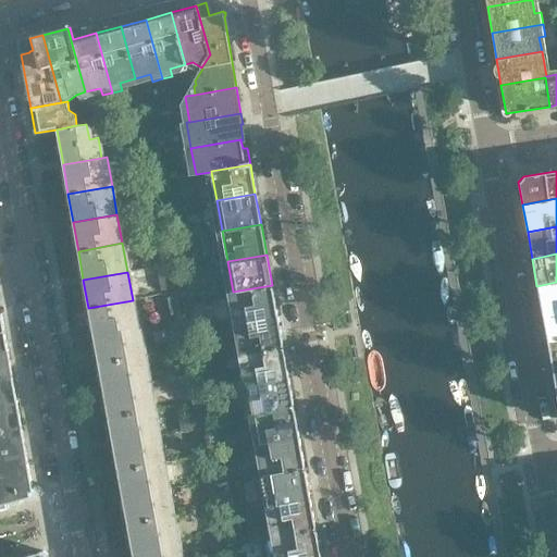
[(556,310),(556,282),(536,286),(542,313),(556,310)]
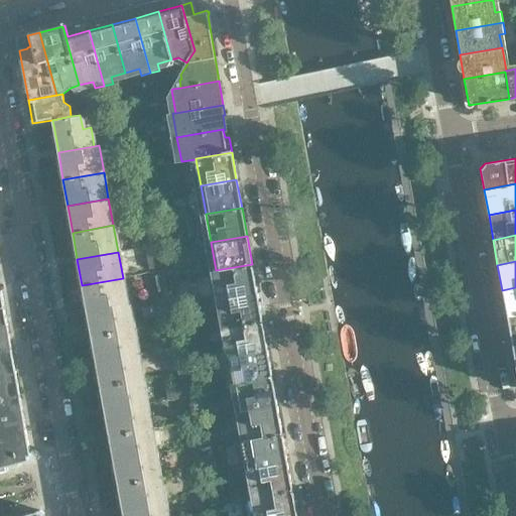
[(257,292),(252,264),(216,270),(221,298),(257,292)]
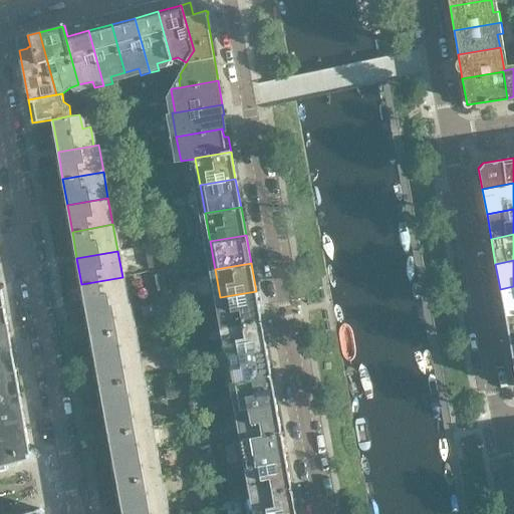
[(126,303),(122,277),(81,284),(86,311),(126,303)]
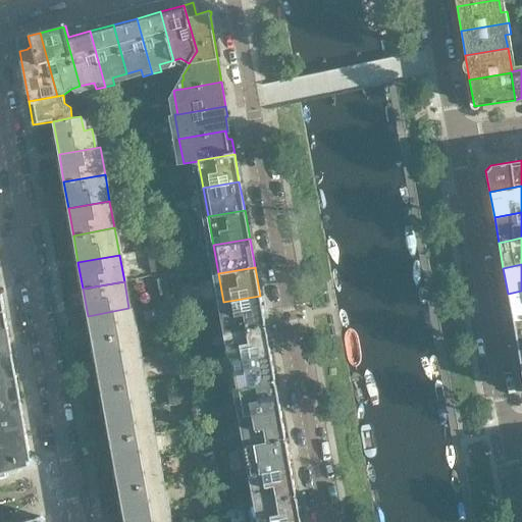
[(521,316),(521,291),(508,294),(512,319),(521,316)]
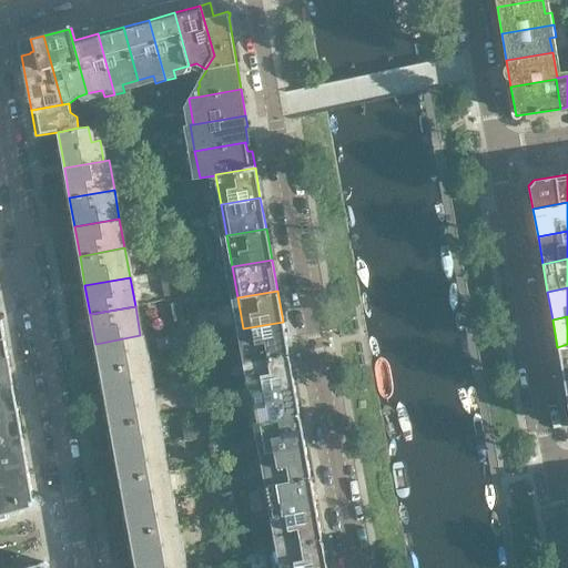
[(288,353),(283,322),(243,328),(249,359),(288,353)]
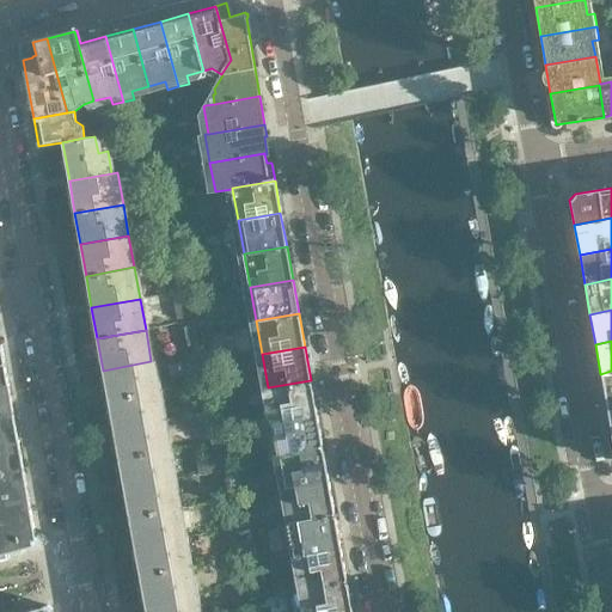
[(157,391),(151,361),(103,371),(108,401),(157,391)]
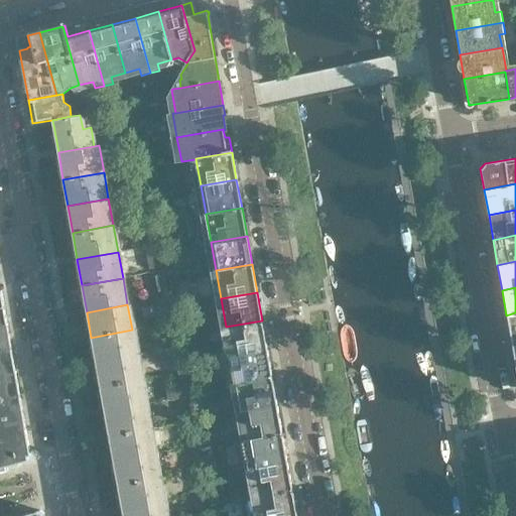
[(173,320),(171,310),(161,312),(163,323),(173,320)]
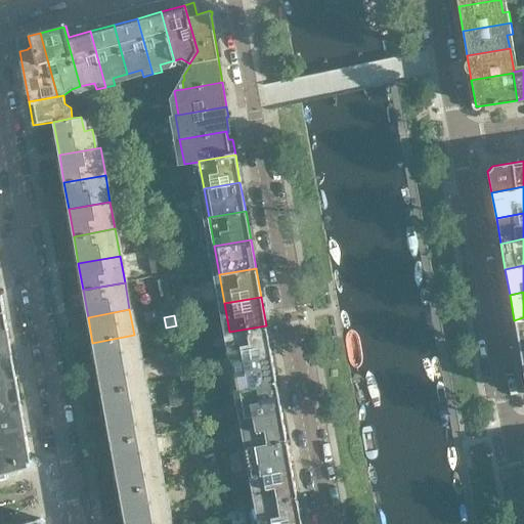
[(523,344),(523,317),(514,320),(519,346),(523,344)]
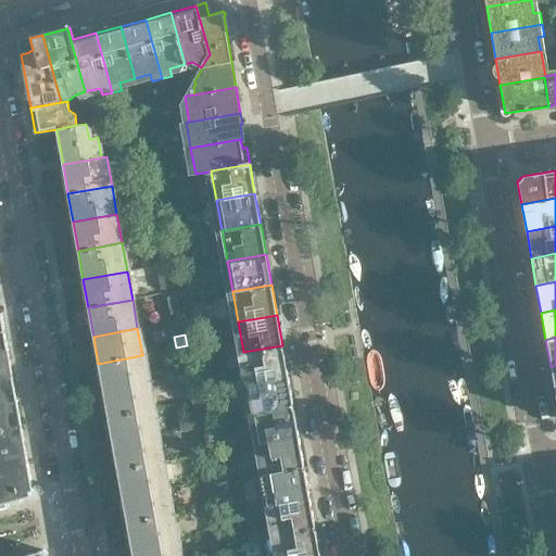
[(288,375),(282,345),(243,352),(249,382),(288,375)]
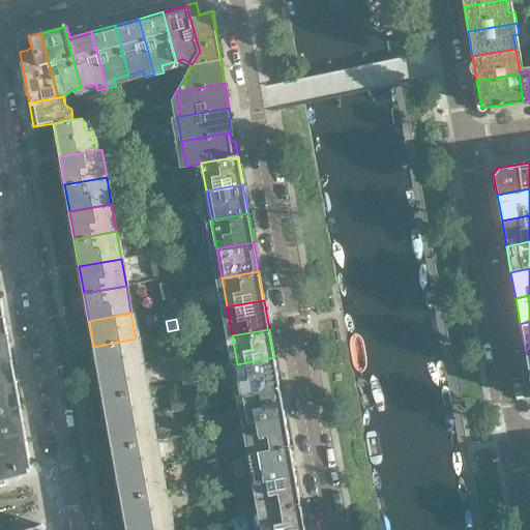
[(0,359),(11,358),(7,333),(0,334),(0,359)]
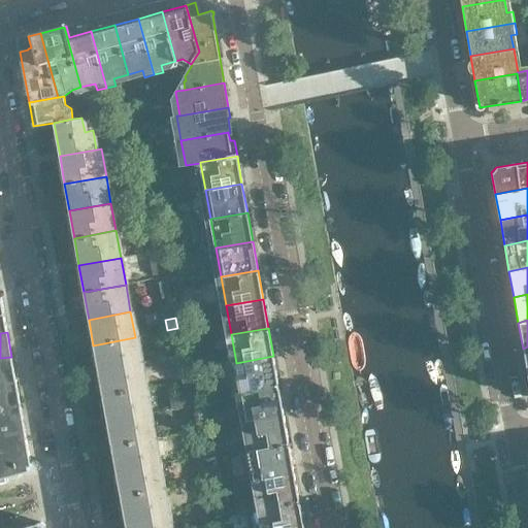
[(183,348),(180,332),(172,333),(175,350),(183,348)]
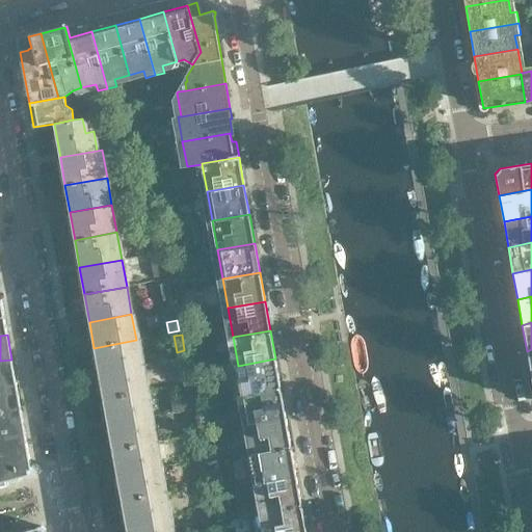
[(140,366),(136,340),(94,348),(99,373),(140,366)]
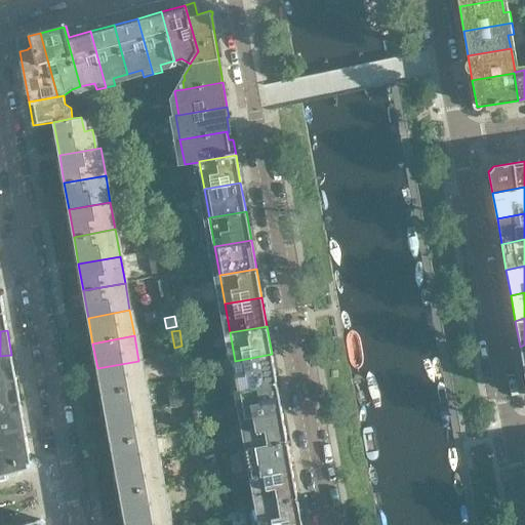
[(277,382),(272,354),(235,361),(240,390),(277,382)]
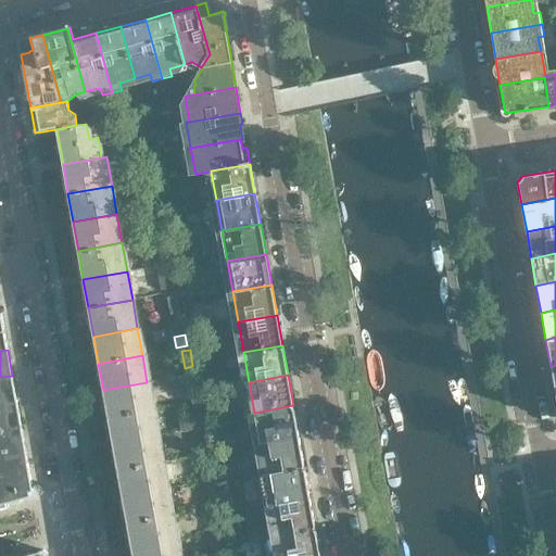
[(0,403),(16,401),(12,376),(0,377),(0,403)]
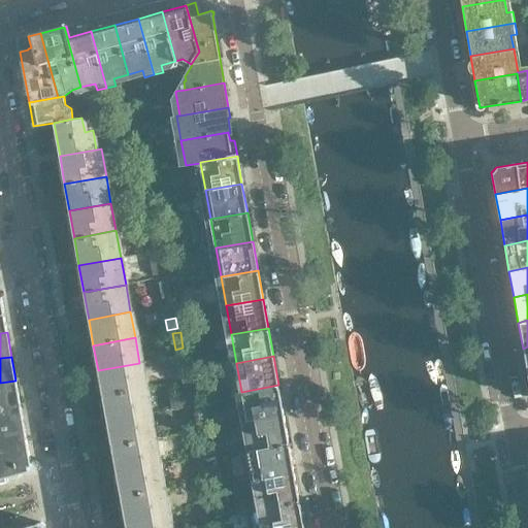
[(143,388),(139,363),(98,370),(102,395),(143,388)]
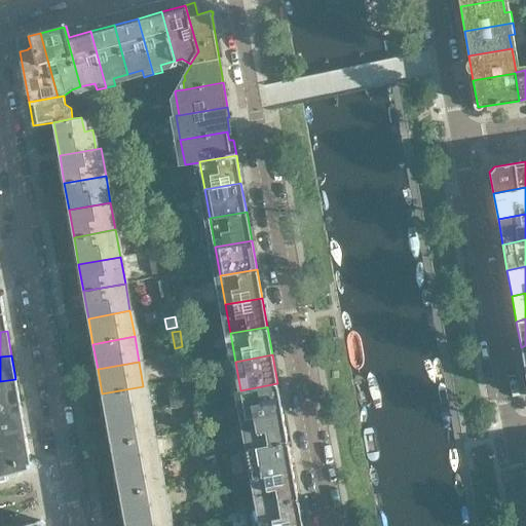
[(188,378),(187,370),(185,362),(176,364),(179,380),(188,378)]
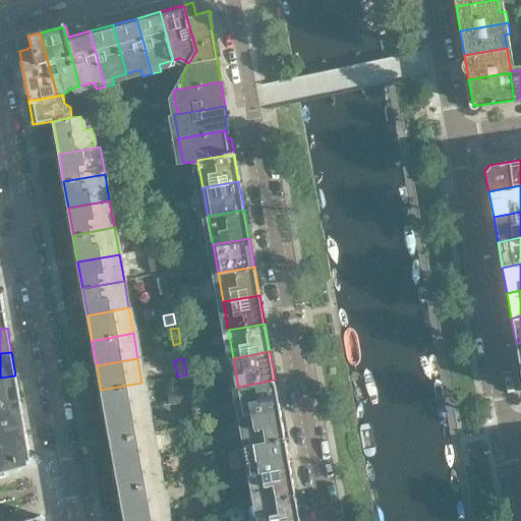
[(0,403),(19,400),(15,375),(0,378),(0,403)]
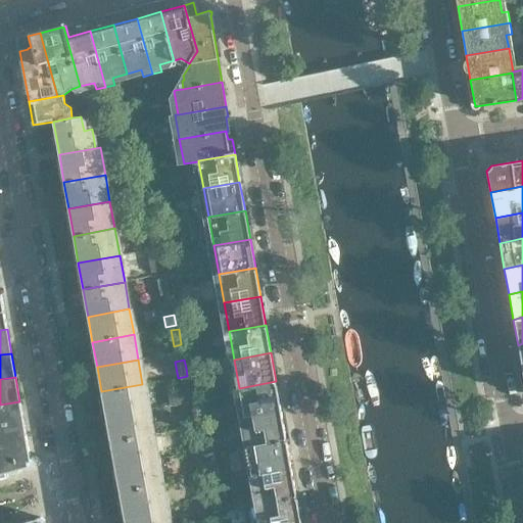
[(281,410),(276,381),(239,388),(244,417),(281,410)]
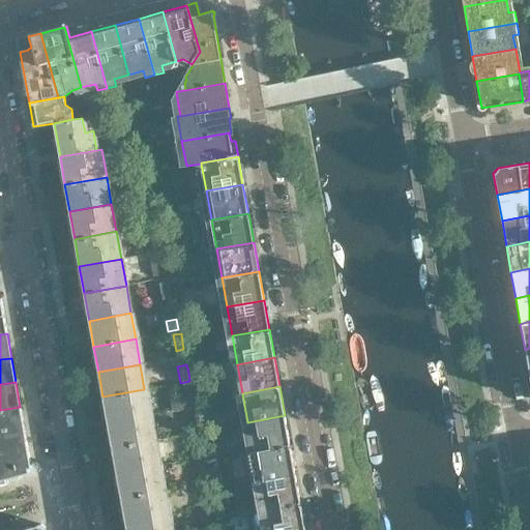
[(149,415),(144,389),(102,396),(108,422),(149,415)]
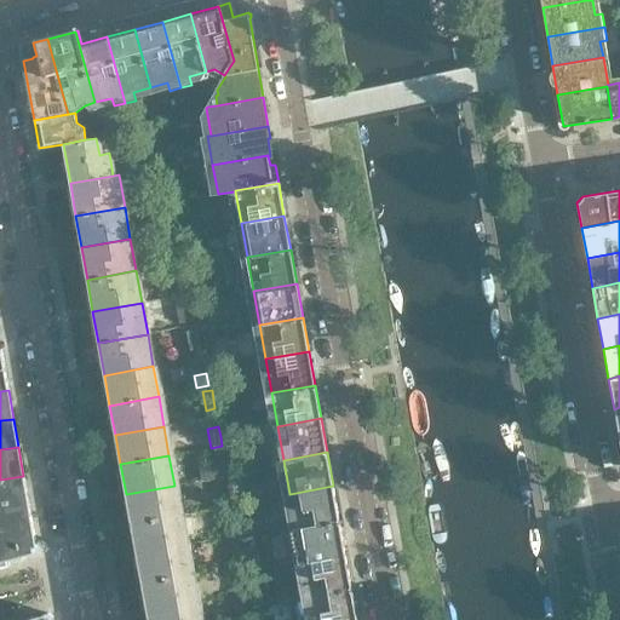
[(0,509),(29,504),(23,476),(0,480),(0,509)]
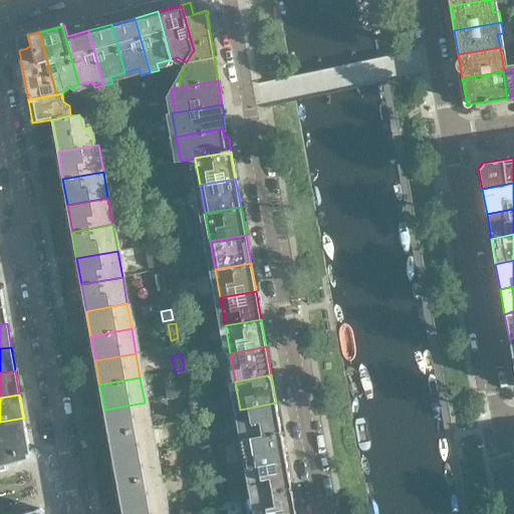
[(149,427),(145,403),(104,410),(108,434),(149,427)]
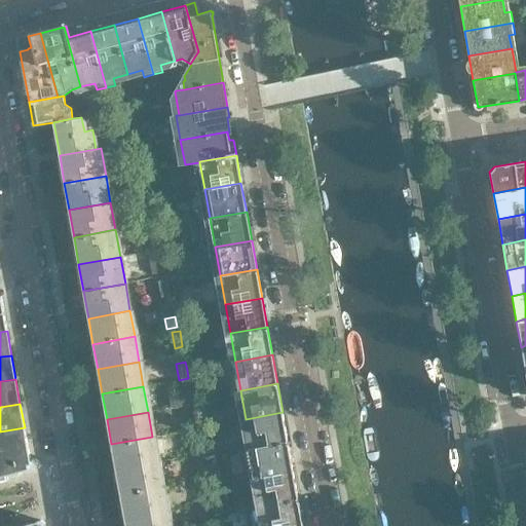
[(288,441),(283,412),(246,419),(251,448),(288,441)]
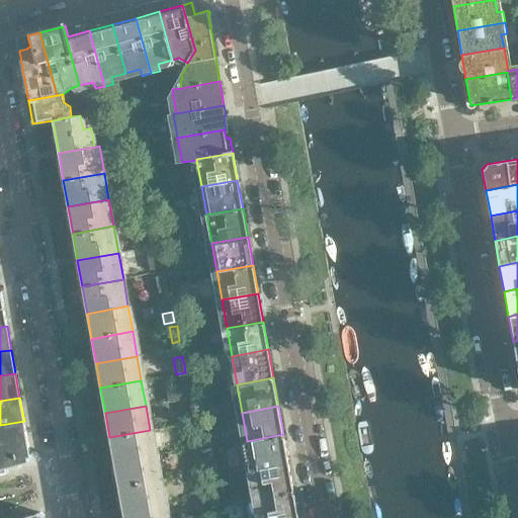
[(31,460),(24,421),(0,425),(0,463),(1,468),(31,460)]
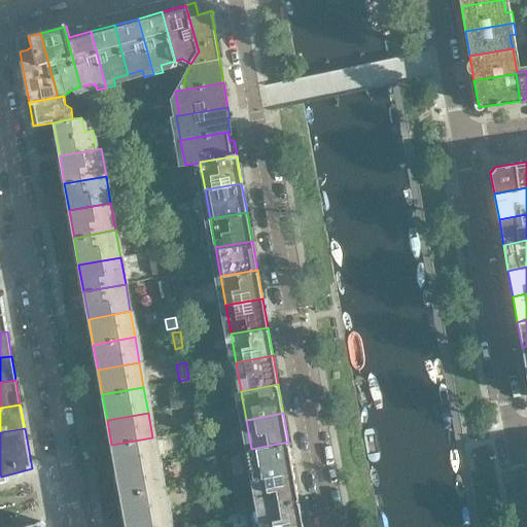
[(200,450),(197,431),(182,434),(184,443),(189,442),(191,451),(200,450)]
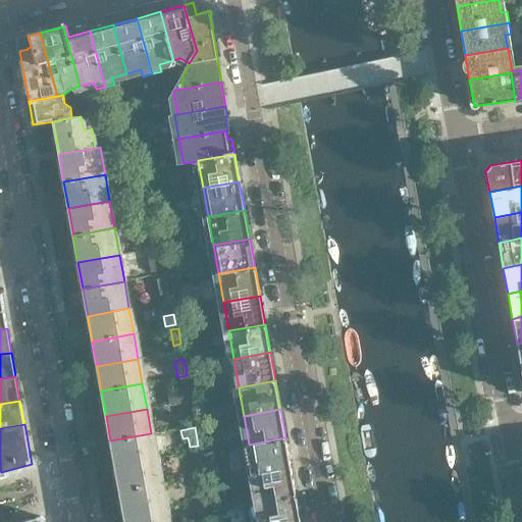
[(156,458),(151,433),(110,440),(114,466),(156,458)]
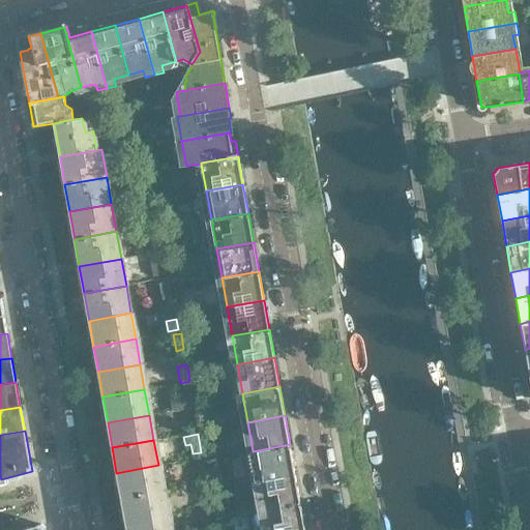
[(295,473),(290,444),(253,451),(258,480),(295,473)]
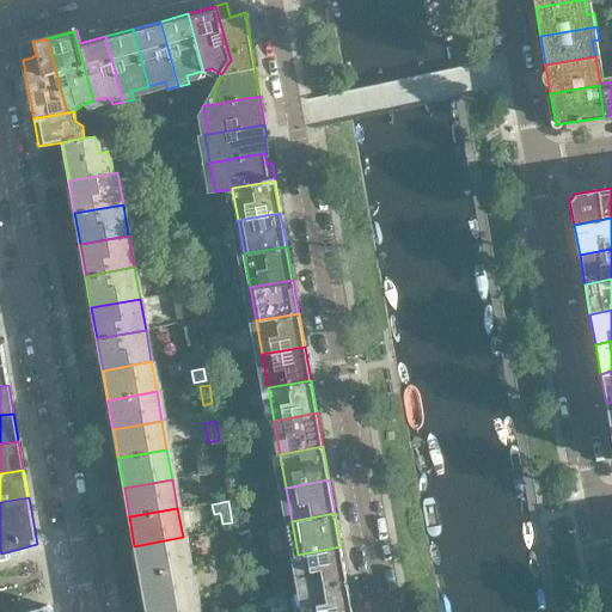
[(188,567),(183,537),(134,546),(140,575),(188,567)]
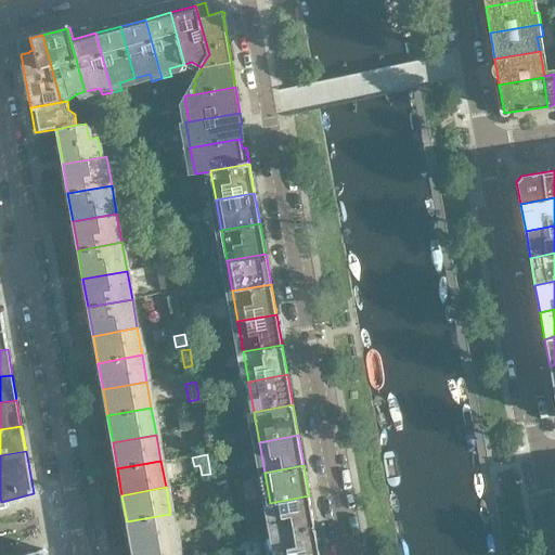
[(314,526),(309,495),(270,503),(275,533),(314,526)]
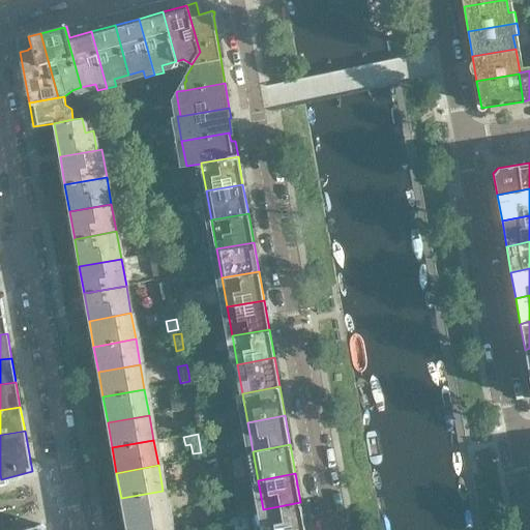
[(167,516),(163,491),(121,498),(125,523),(167,516)]
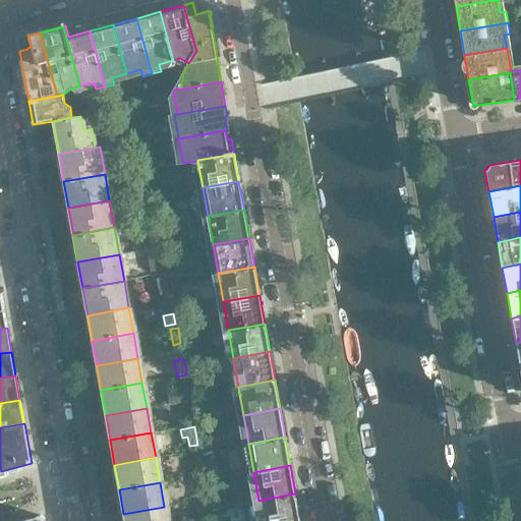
[(299,520),(295,494),(258,501),(262,520),(299,520)]
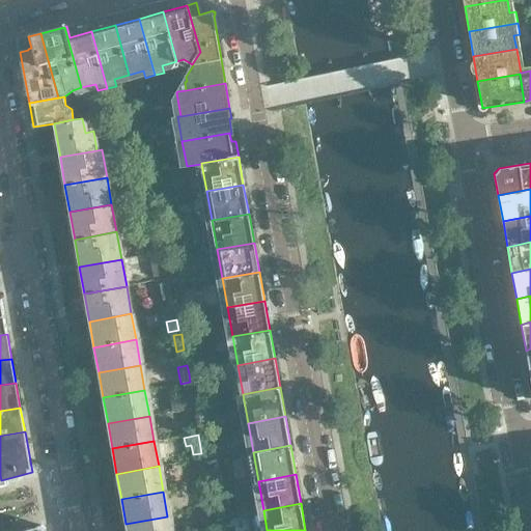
[(169,530),(167,516),(126,524),(127,530),(169,530)]
